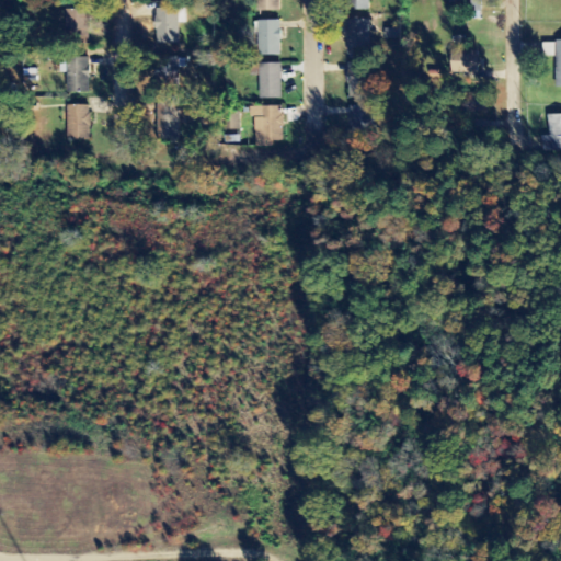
[(259,0),(260,13),(283,12),(282,0),(259,0)]
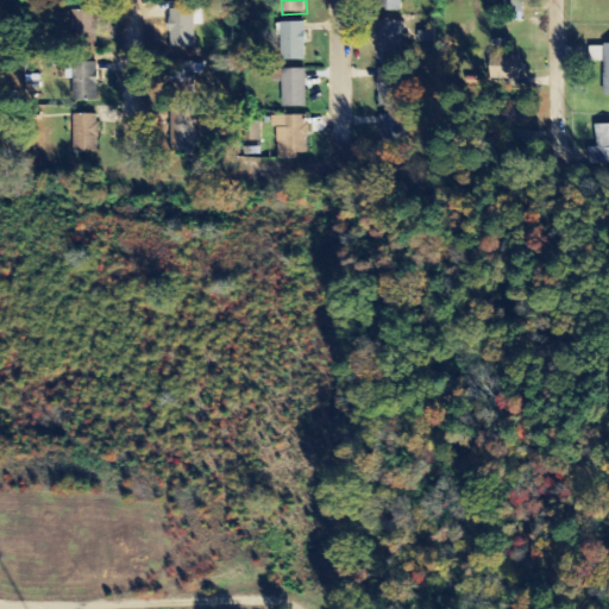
[(402,13),(402,0),(381,0),(381,12),(402,13)]
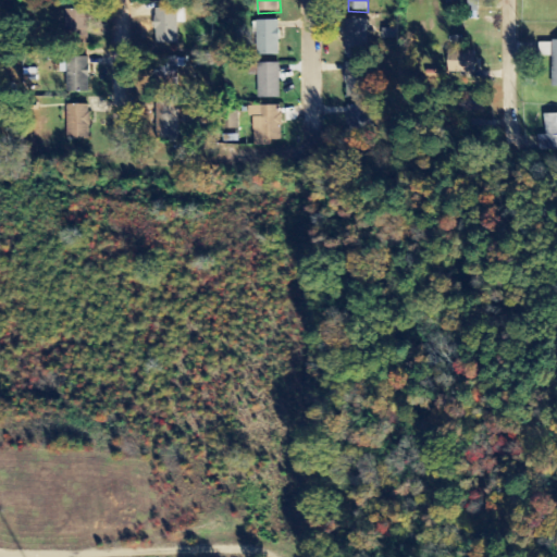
[(178,24),(185,24),(184,10),(156,10),(157,45),(178,45),(178,24)]
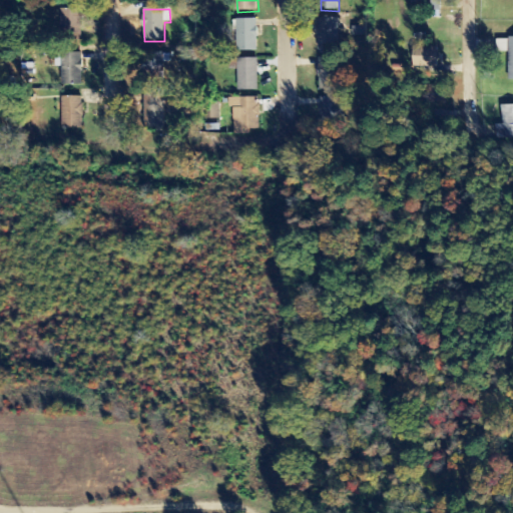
[(62,30),(83,29),(82,10),(62,11),(62,30)]
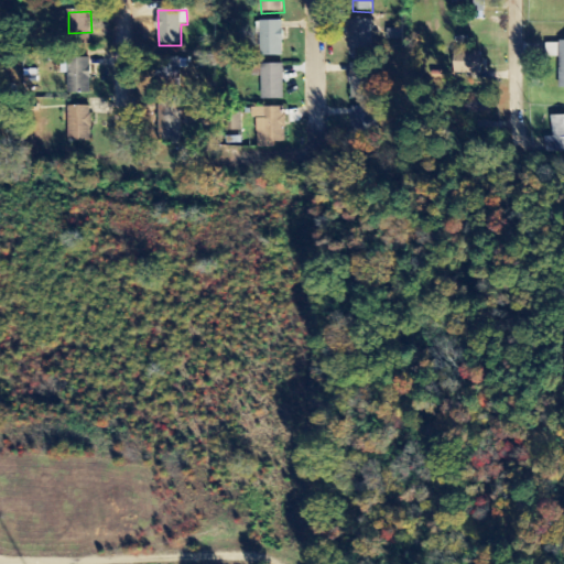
[(372,21),(349,21),(350,56),(373,55),(372,21)]
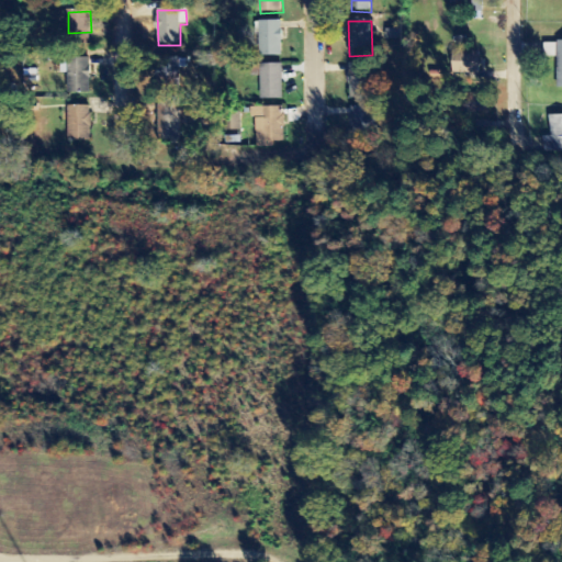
[(282,22),(257,22),(258,57),(283,57),(282,22)]
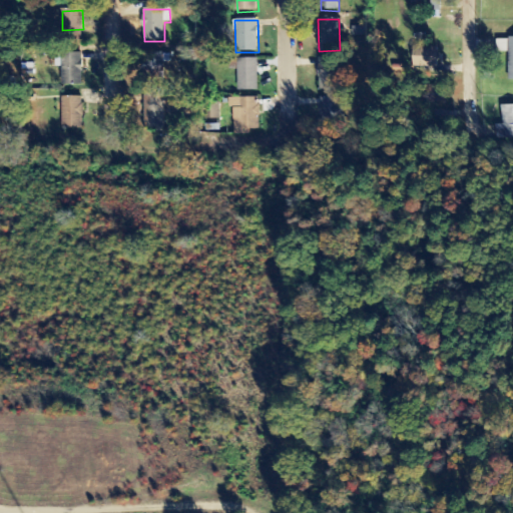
[(414,74),(425,74),(426,67),(439,67),(440,47),(432,47),(432,36),(414,36),(414,74)]
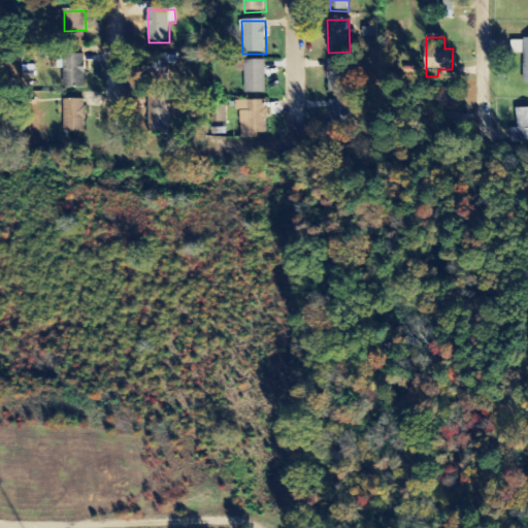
[(149,78),(168,78),(168,56),(150,55),(149,78)]
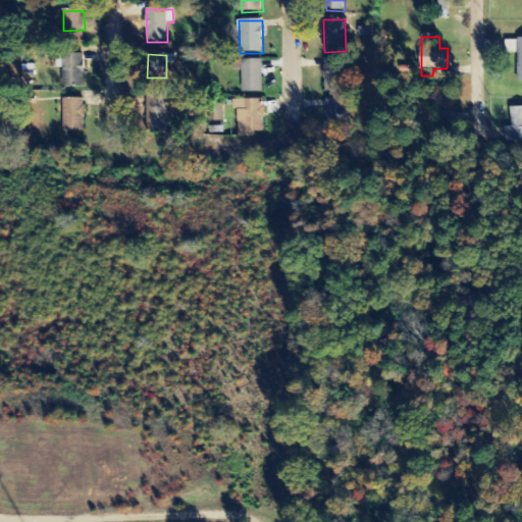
[(63,88),(85,88),(84,55),(62,55),(63,88)]
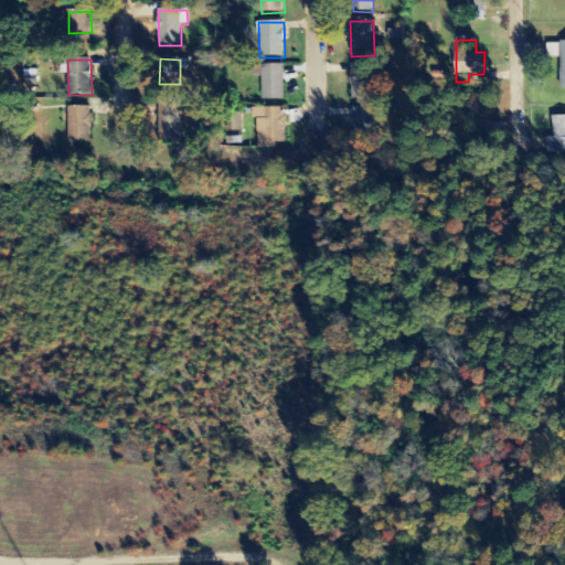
[(351,100),(375,99),(374,65),(350,65),(351,100)]
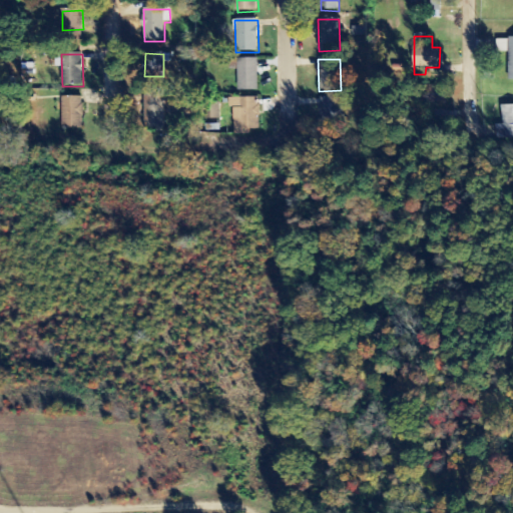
[(259,91),(259,60),(238,60),(238,91),(259,91)]
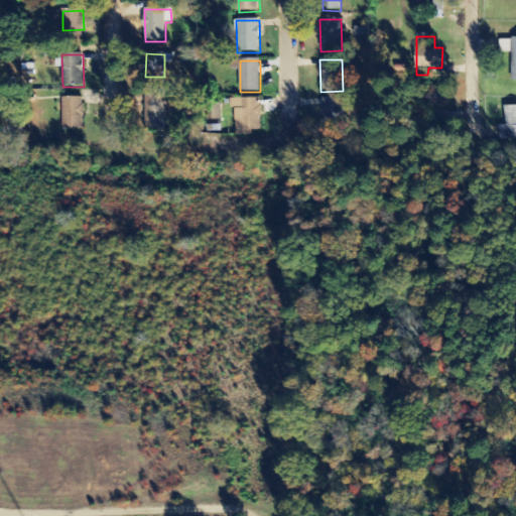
[(425,105),(447,106),(448,87),(425,87),(425,105)]
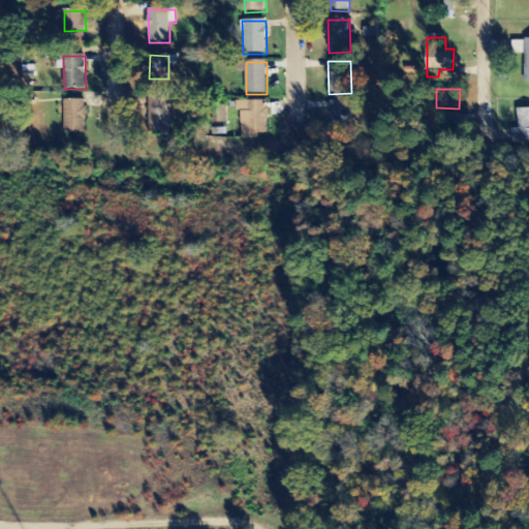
[(170,100),(152,99),(151,133),(169,133),(170,100)]
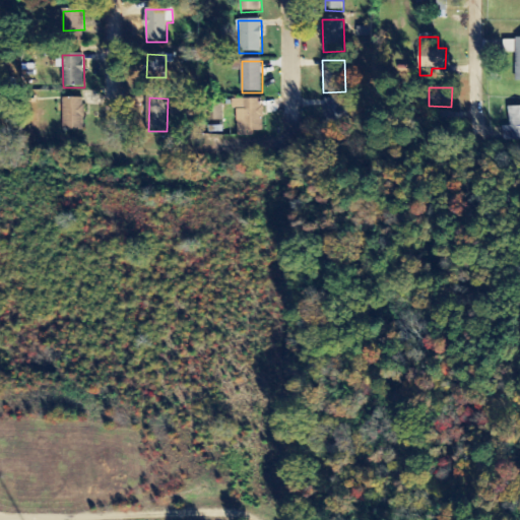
[(83,131),(84,99),(63,99),(63,131),(83,131)]
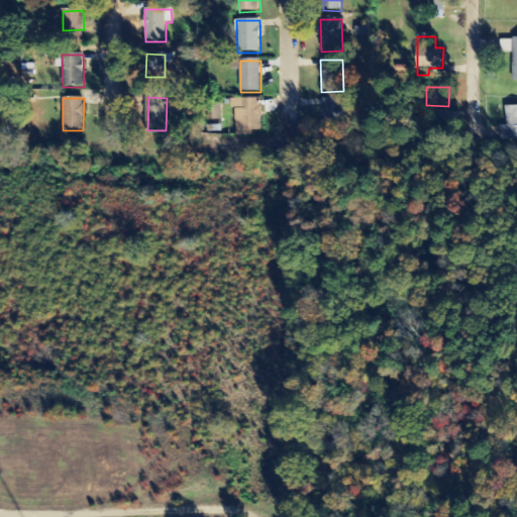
[(336,130),(336,98),(320,99),(321,130),(336,130)]
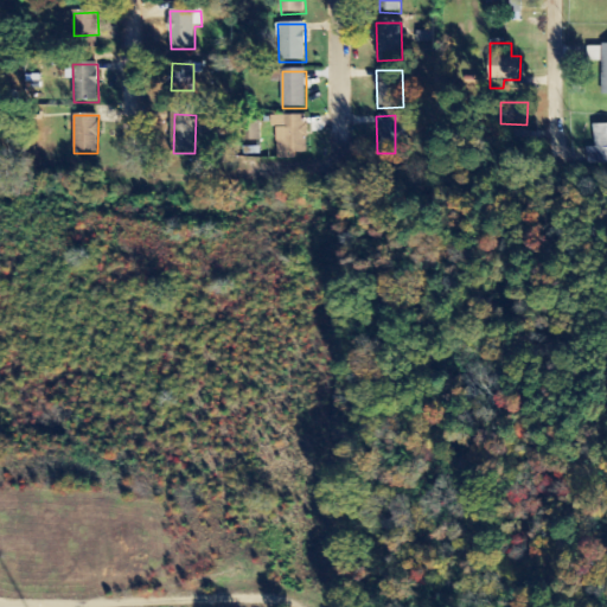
[(306,116),(275,117),(276,160),(307,160),(306,116)]
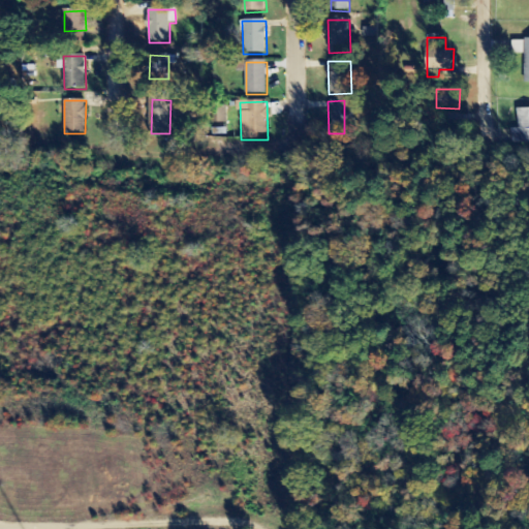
[(528,109),(516,110),(516,129),(507,129),(507,144),(528,144),(528,109)]
